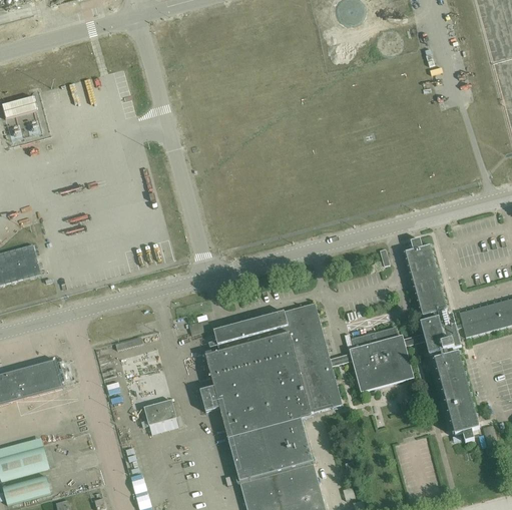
[(32,94),(0,103),(4,117),(35,109),(32,94)]
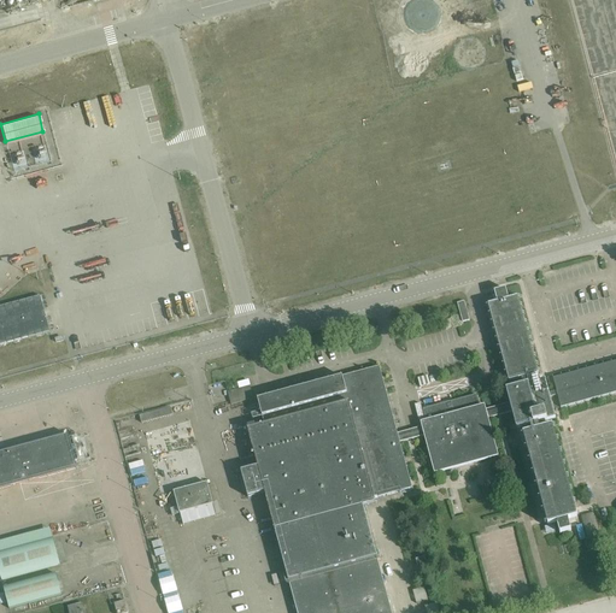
[(0,330),(48,319),(40,286),(0,294),(0,330)]
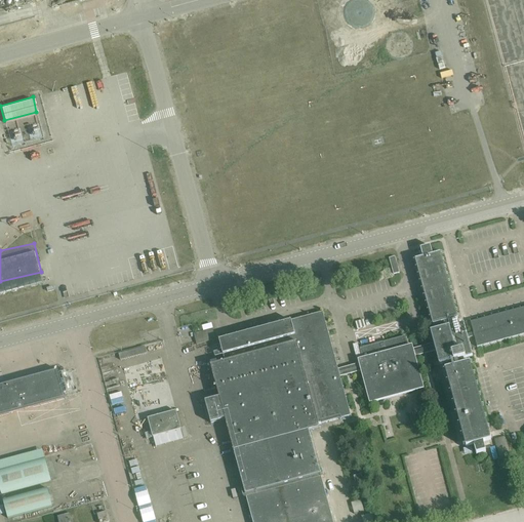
[(432,252),(429,243),(419,245),(421,254),(414,256),(432,322),(442,319),(444,326),(430,329),(433,340),(411,346),(410,343),(407,344),(404,332),(358,346),(360,356),(357,357),(358,361),(336,366),(321,310),(217,337),(224,358),(209,362),(217,395),(203,399),(209,420),(224,416),(251,521),(332,521),(308,429),(318,426),(317,422),(350,413),(338,373),(360,368),(368,400),(422,386),(413,354),(435,348),(439,362),(453,358),(454,365),(445,367),(466,444),(473,442),(475,451),(484,449),(482,439),(489,438),(468,361),(458,364),(456,357),(464,355),(464,354),(467,353),(466,347),(469,346),(466,335),(473,333),(476,345),(523,330),(523,304),(469,319),(472,330),(465,331),(461,321),(447,325),(446,318),(456,316),(439,250),(432,252)]
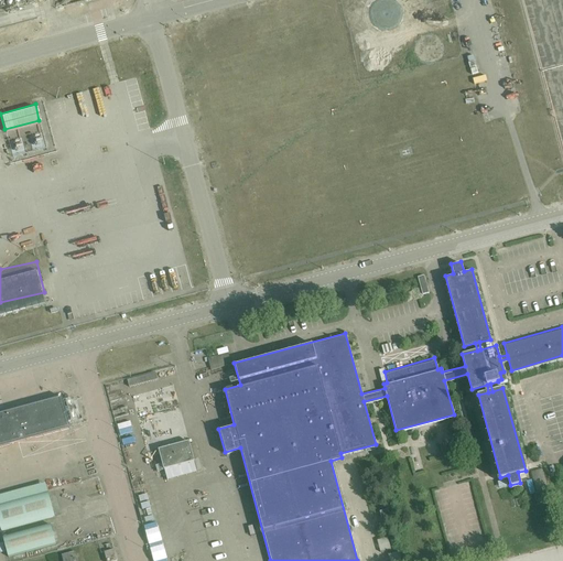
[(389,342),(390,347),(407,344),(405,338),(389,342)]
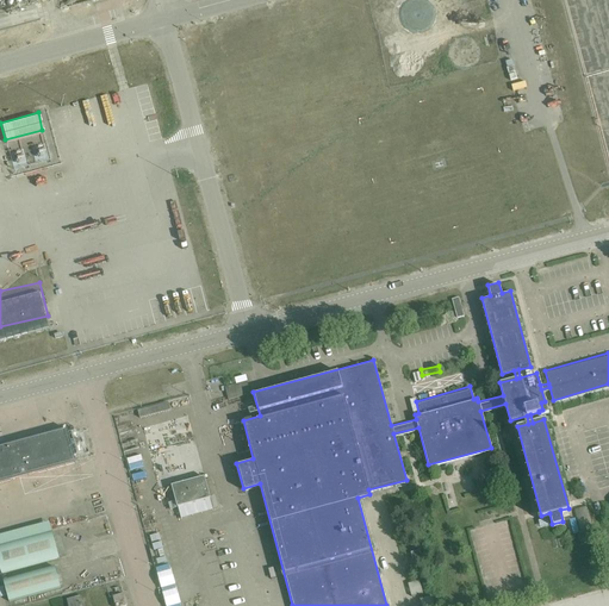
[(0,479),(75,460),(66,426),(0,444),(0,479)]
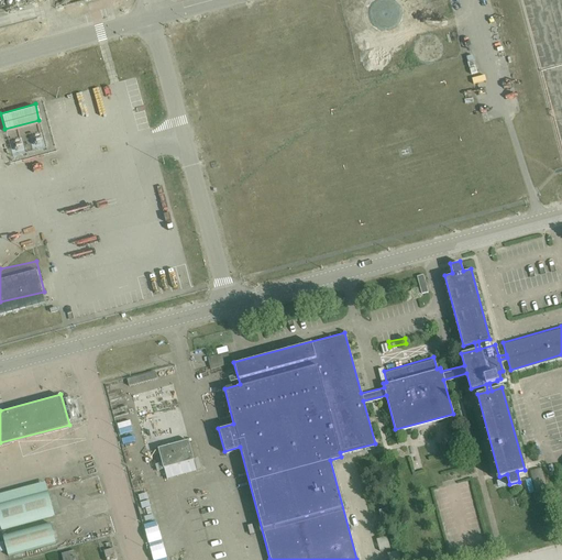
[(197,439),(165,448),(169,463),(201,454),(197,439)]
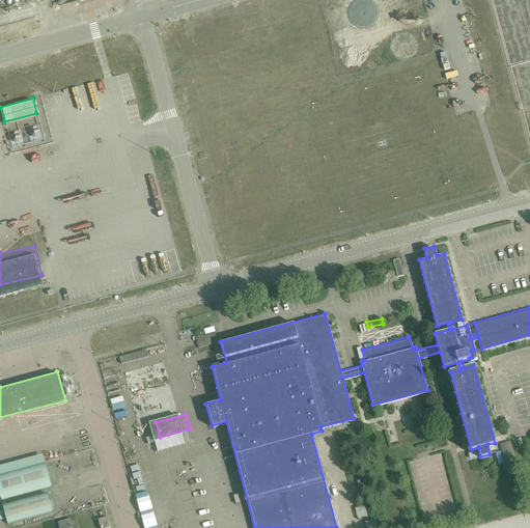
[(132,428),(121,431),(122,437),(133,435),(132,428)]
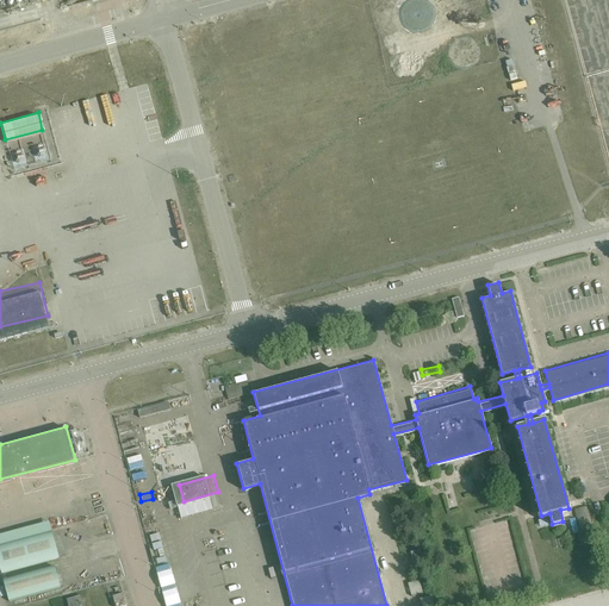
[(58,555),(51,529),(0,543),(0,570),(58,555)]
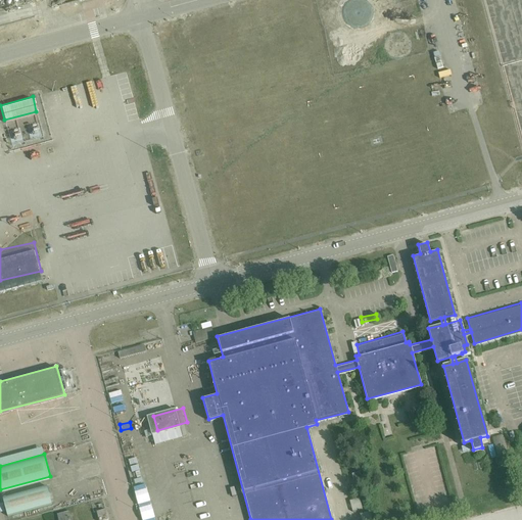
[(46,484),(1,495),(6,514),(51,502),(46,484)]
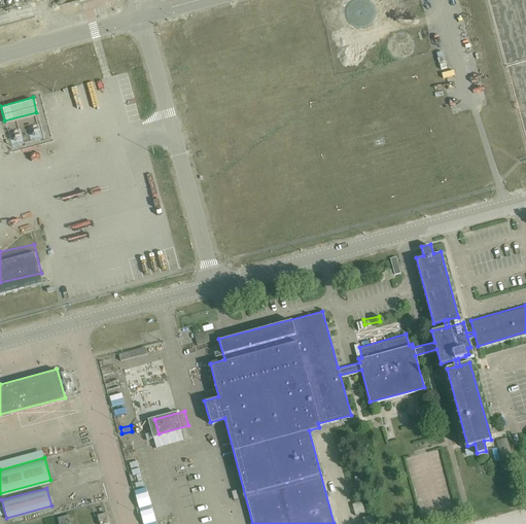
[(108,502),(94,505),(97,520),(111,517),(108,502)]
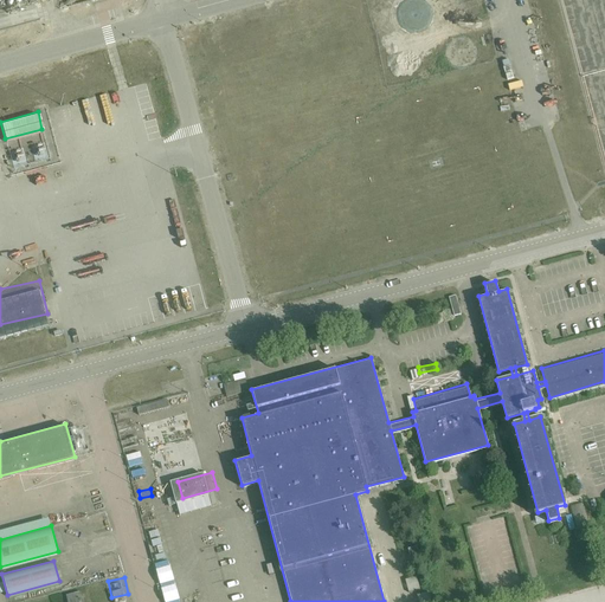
[(85,588),(71,591),(73,601),(84,601),(89,601),(85,588)]
